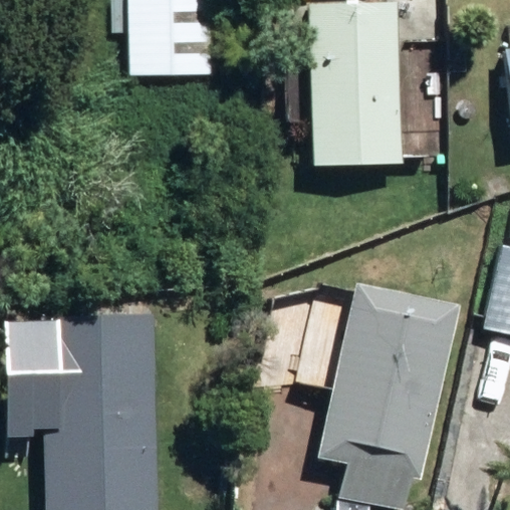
[(129,0),(129,75),(211,75),(211,0),(129,0)]
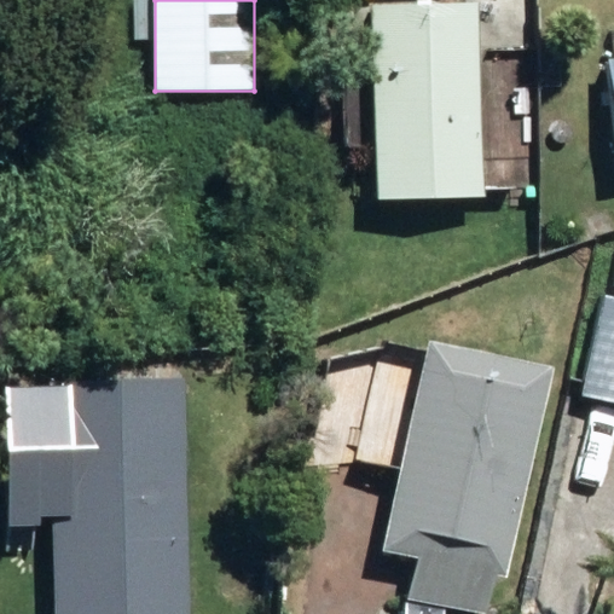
[(372,6),(377,200),(485,196),(480,5),(372,6)]
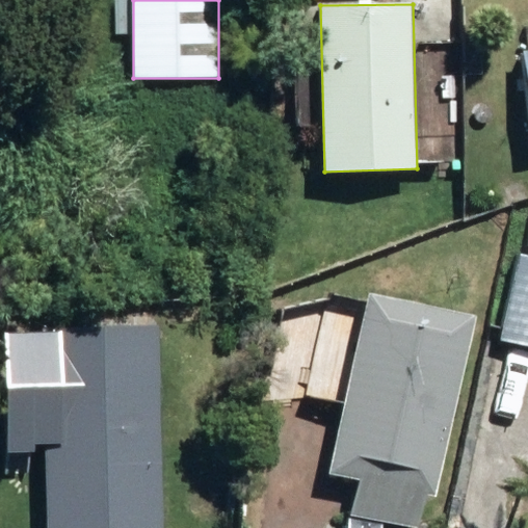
[(501,338),(527,344),(527,255),(522,254),(501,338)]
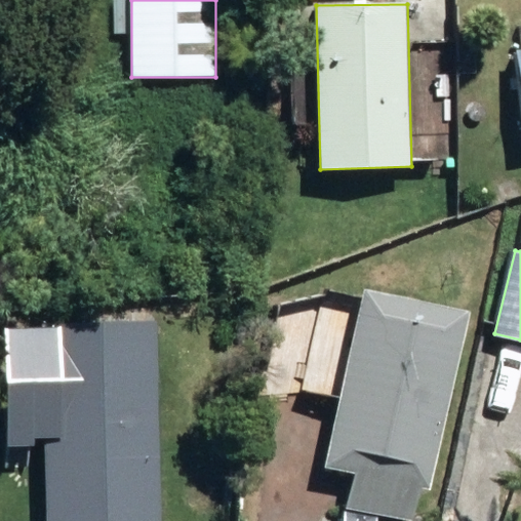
[(359,477),(349,520),(376,520),(379,514),(410,520),(412,520),(419,488),(430,491),(469,313),(362,290),(323,469),(359,477)]
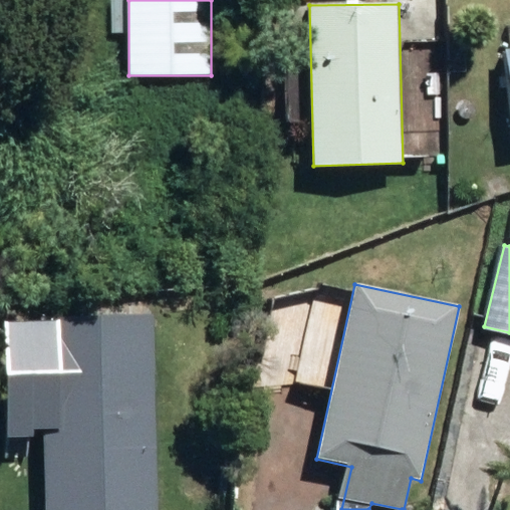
[(159,509),(153,313),(38,317),(44,509),(159,509)]
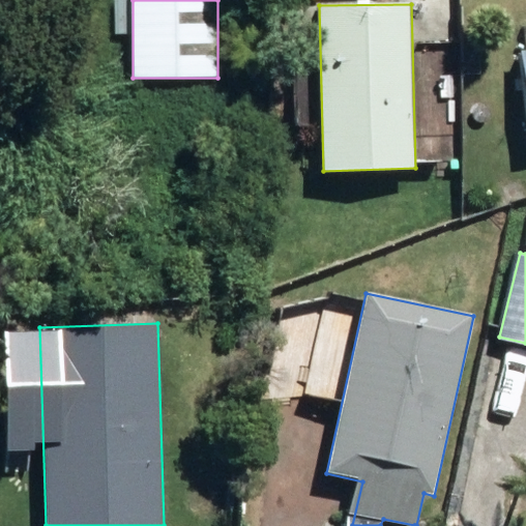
All buildings are outlined.
